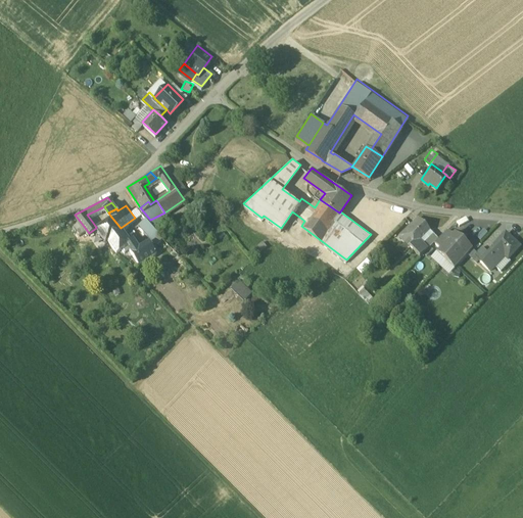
[(406,215),(394,228),(398,232),(411,219),(406,215)]
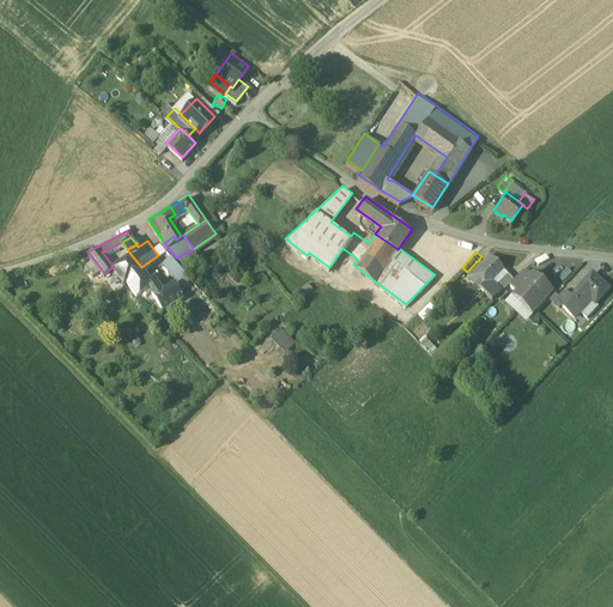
[(490,252),(472,267),(478,273),(483,269),(489,277),(502,263),(490,252)]
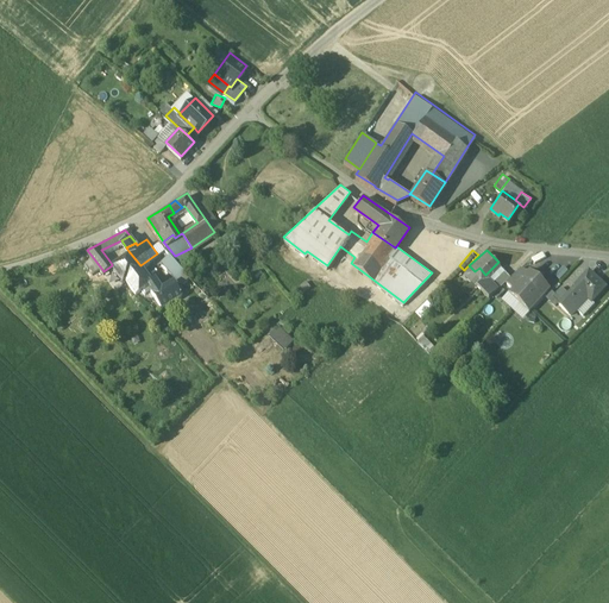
[(129,251),(114,263),(125,277),(140,265),(129,251)]
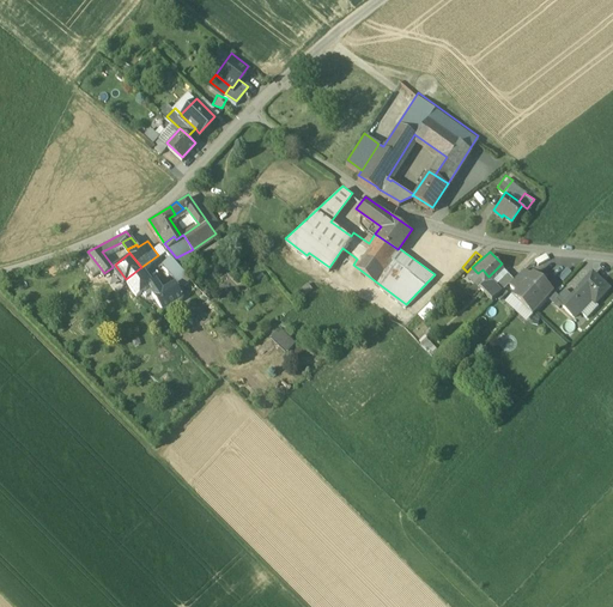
[(190,277),(170,253),(164,259),(178,275),(184,283),(186,280),(190,277)]
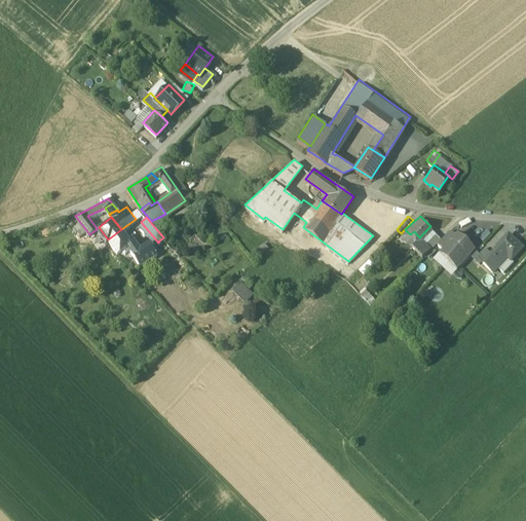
[(151,221),(150,222),(159,231),(163,227),(157,218),(151,221)]
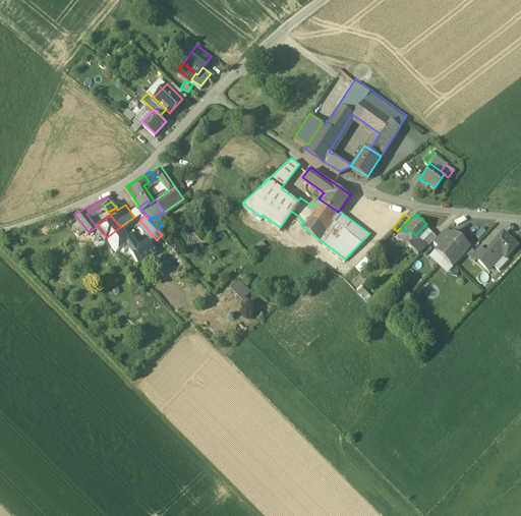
[(85,228),(78,219),(73,223),(80,232),(85,228)]
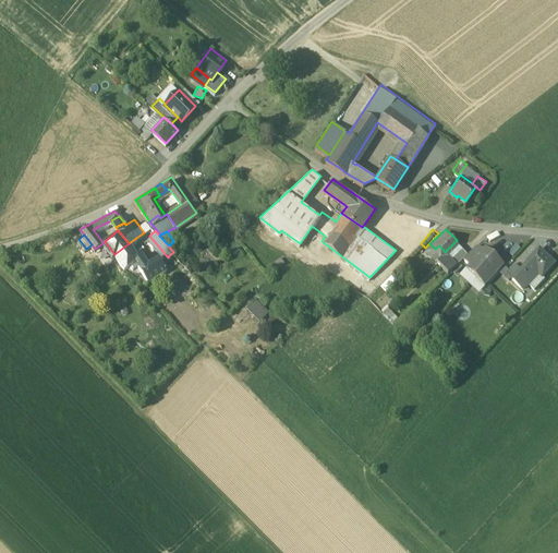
[(114,254),(105,241),(102,242),(102,243),(112,255),(114,254)]
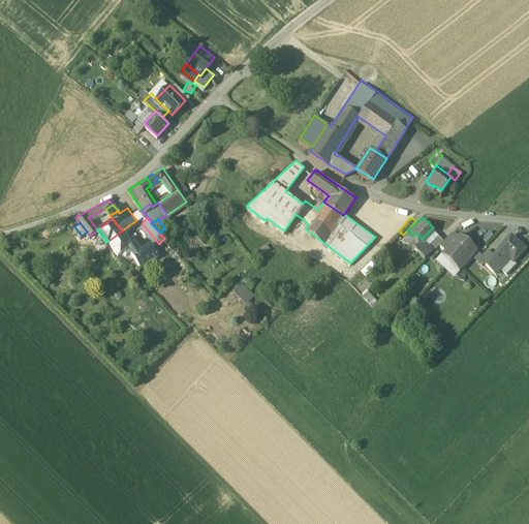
[(443,238),(439,242),(444,248),(457,235),(453,229),(443,238)]
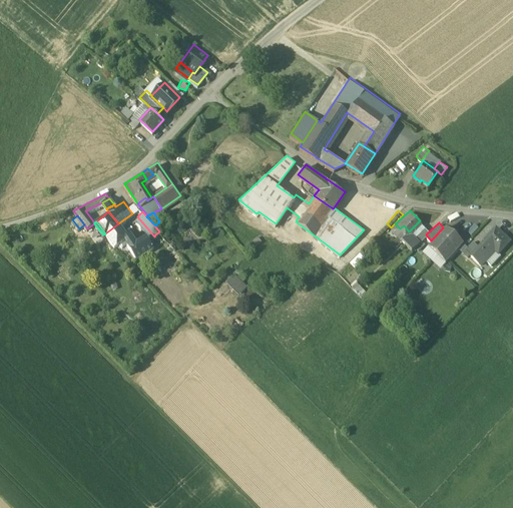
[(118,223),(105,233),(114,244),(119,241),(124,237),(127,235),(118,223)]
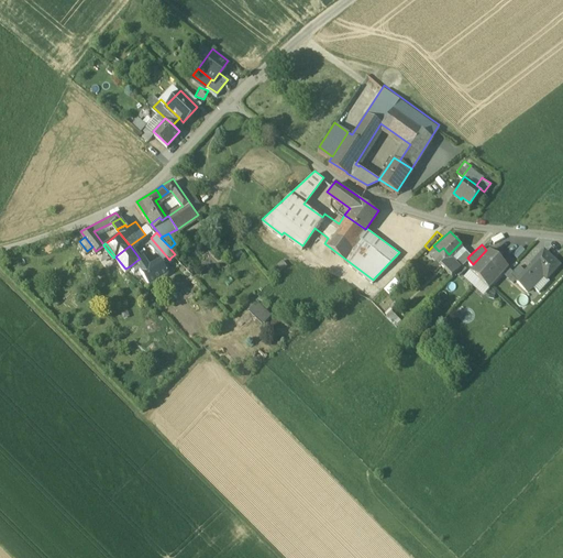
[(443,248),(439,251),(433,245),(429,250),(451,273),(459,266),(453,260),(449,255),(449,254),(443,248)]
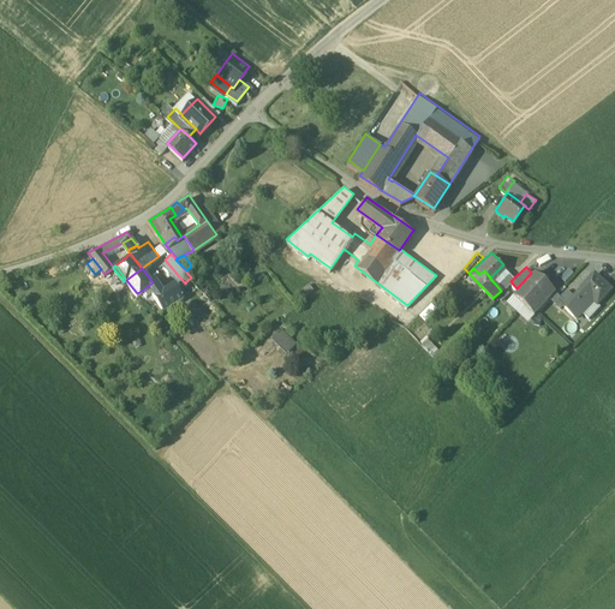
[(517,288),(513,292),(524,302),(544,279),(535,269),(517,288)]
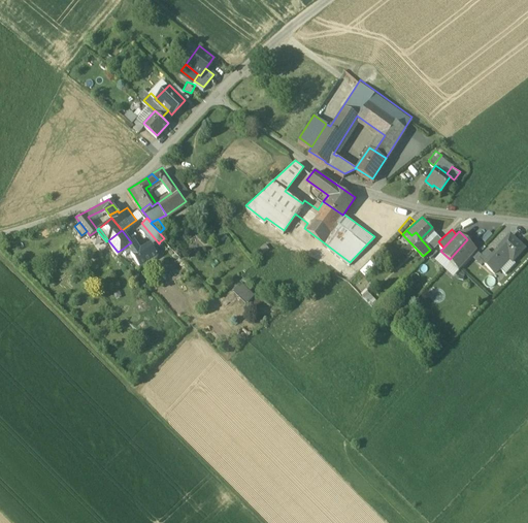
[(437,232),(428,241),(433,247),(438,241),(442,237),(437,232)]
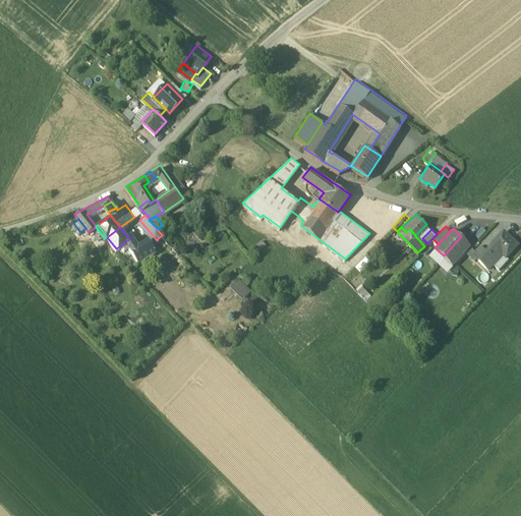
[(504,229),(491,241),(502,251),(506,254),(518,242),(504,229)]
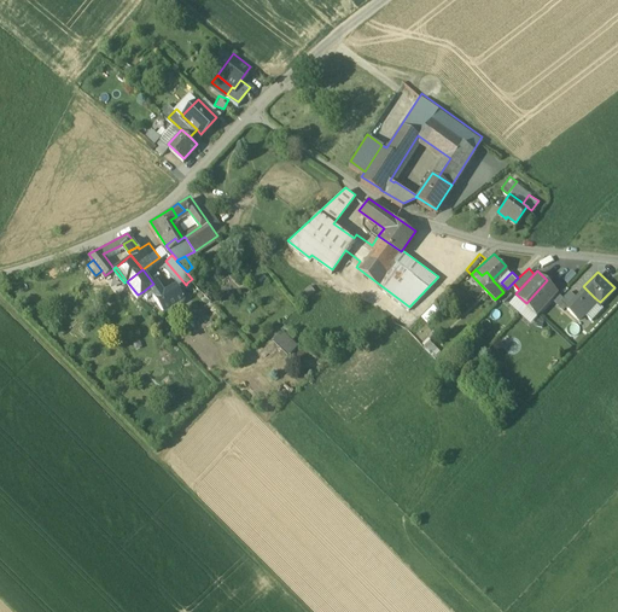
[(208,295),(192,279),(187,283),(204,298),(208,295)]
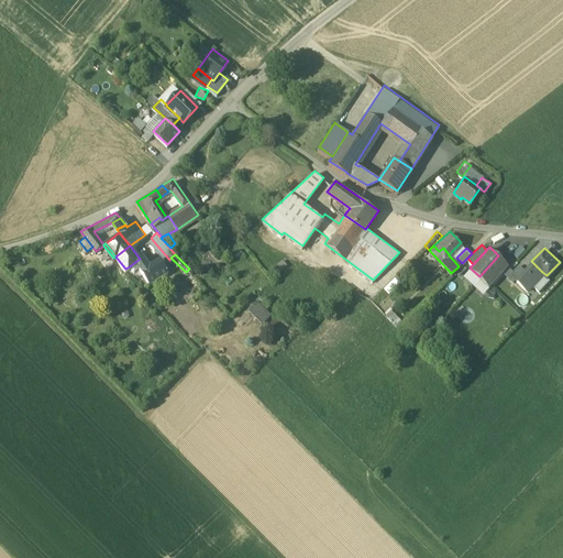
[(498,255),(479,276),(489,285),(508,264),(498,255)]
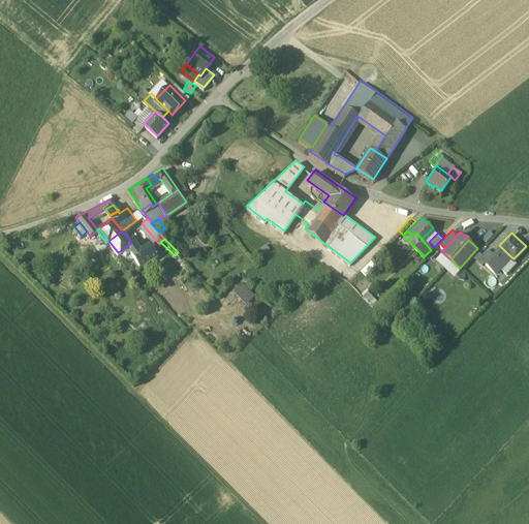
[(151,243),(141,249),(134,241),(131,243),(128,245),(130,249),(141,264),(157,254),(151,243)]
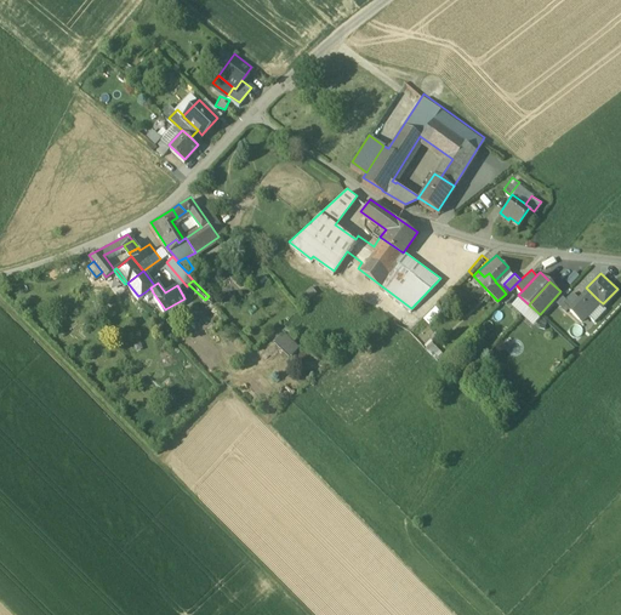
[(483,292),(478,286),(472,292),(477,297),(483,292)]
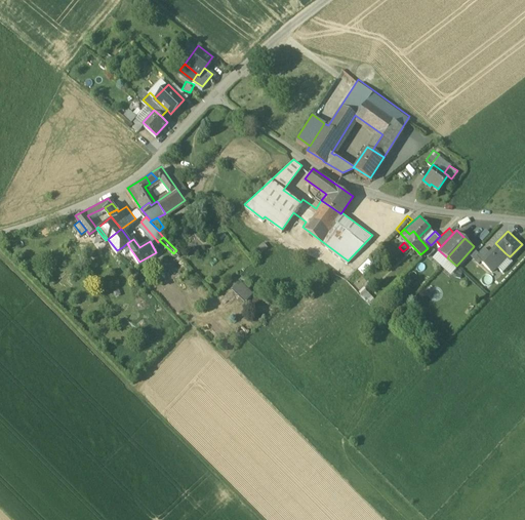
[(490,250),(482,260),(492,269),(506,253),(495,243),(489,250),(490,250)]
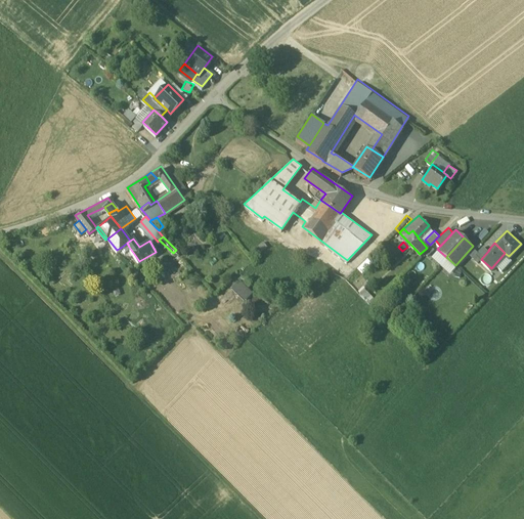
[(483,245),(475,253),(481,259),(489,250),(488,250),(483,245)]
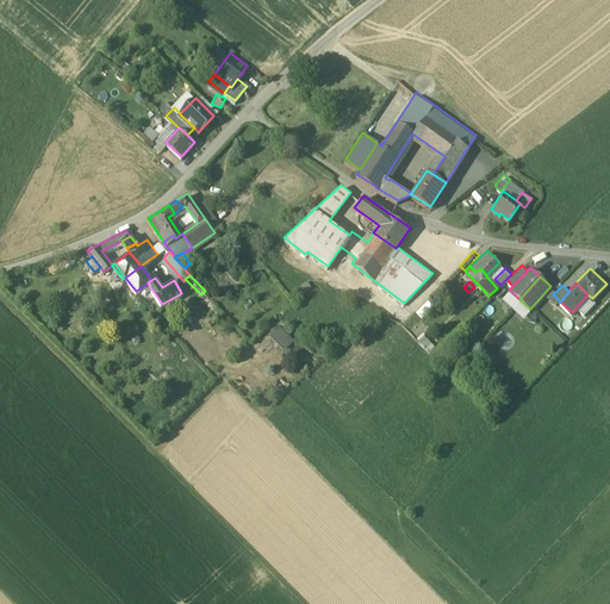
[(293,337),(279,324),(272,330),(277,335),(281,340),(286,344),(293,337)]
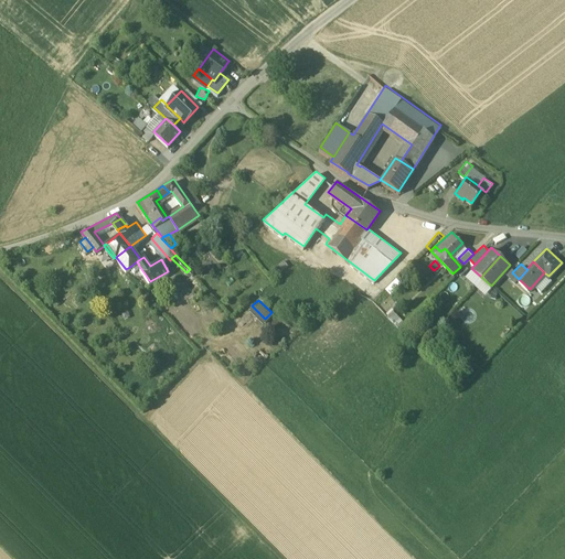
[(256,310),(247,320),(252,323),(260,314),(256,310)]
